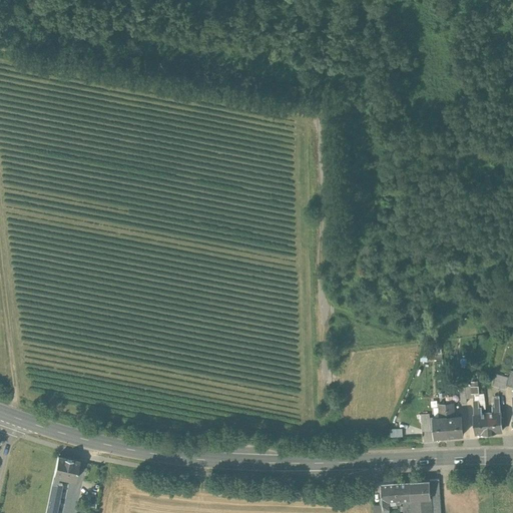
[(478,383),(471,383),(473,374),(469,374),(467,387),(471,387),(472,394),(478,394),(478,383)]
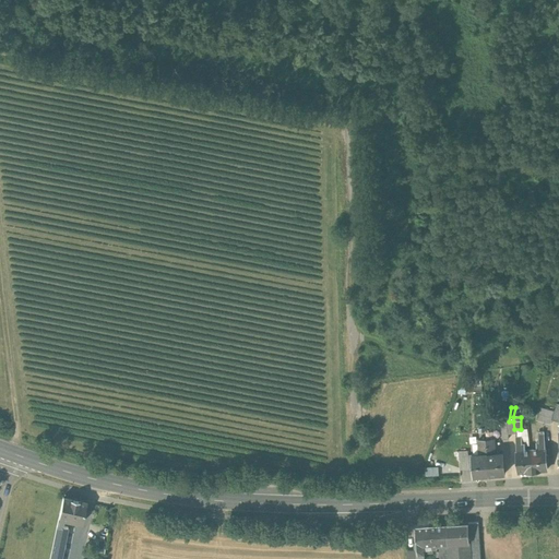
[(503,452),(495,453),(495,450),(495,449),(494,436),(490,436),(490,438),(486,439),(489,474),(506,473),(503,452)]
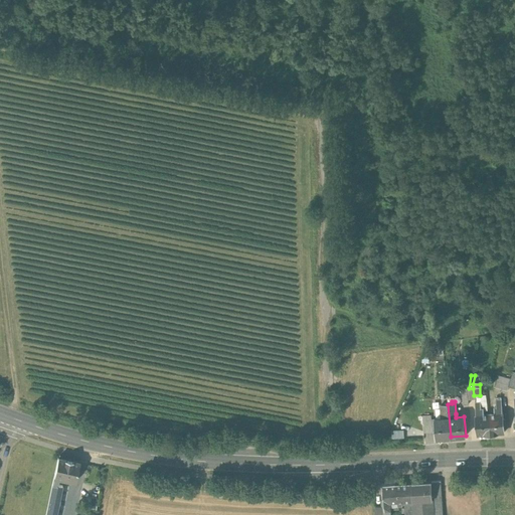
[(443,418),(435,419),(437,438),(451,437),(448,404),(444,404),(444,402),(441,402),(442,414),(443,415),(443,418)]
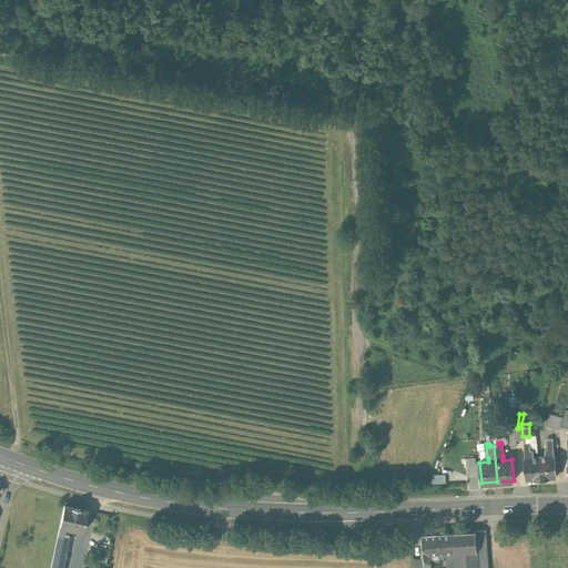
[(547,449),(545,449),(546,456),(539,457),(541,478),(556,476),(556,468),(558,468),(558,463),(555,463),(554,448),(547,449)]
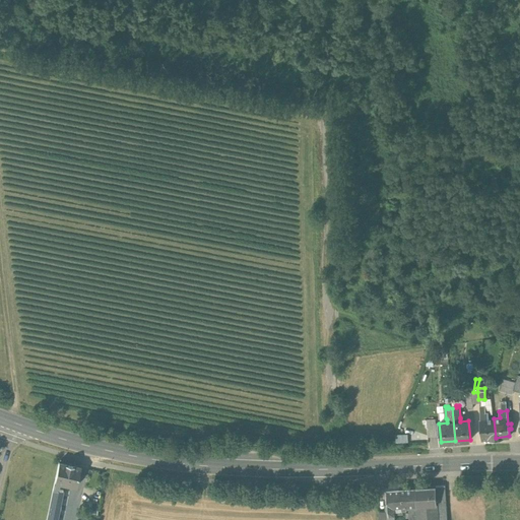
[(485,412),(480,413),(481,426),(478,427),(479,432),(481,432),(482,439),(496,438),(494,418),(489,418),(489,412),(485,412)]
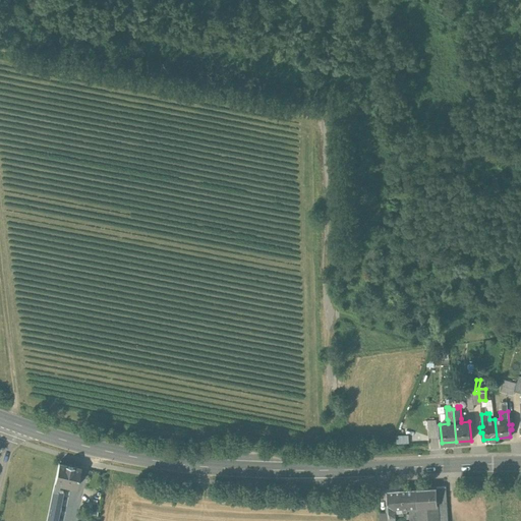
[(80,467),(59,462),(53,489),(57,490),(59,483),(76,487),(80,467)]
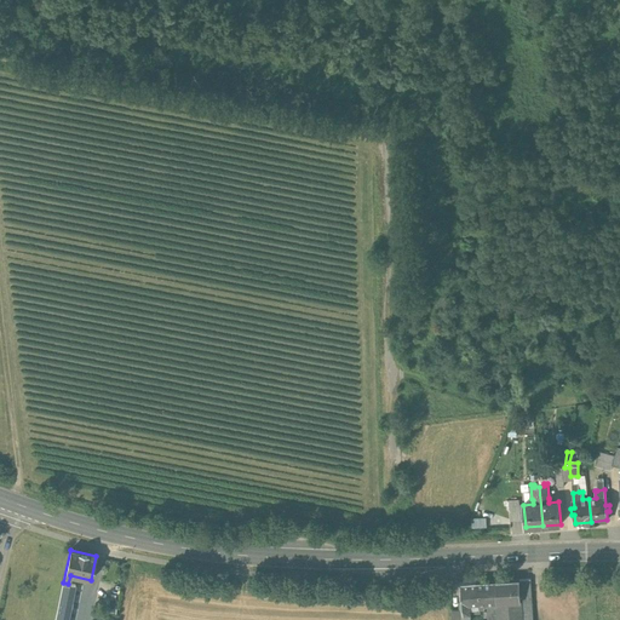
[(522,619),(520,579),(461,584),(464,612),(470,612),(470,604),(484,603),(487,603),(488,612),(484,613),(486,615),(488,615),(488,619),(522,619)]
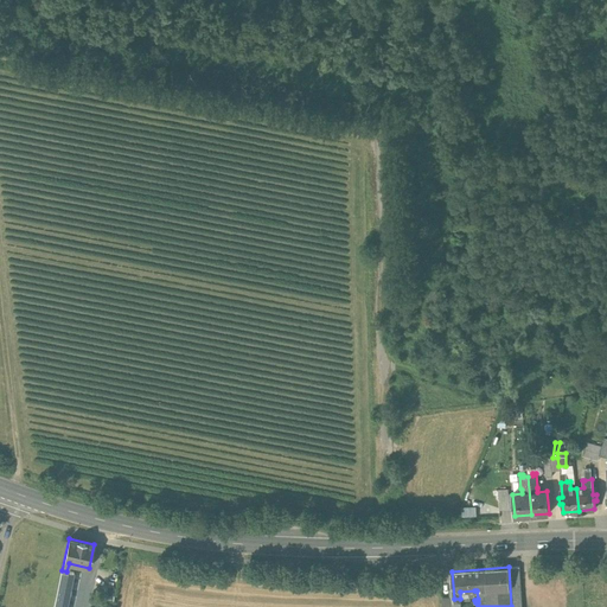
[(522,606),(519,567),(509,567),(511,606),(522,606)]
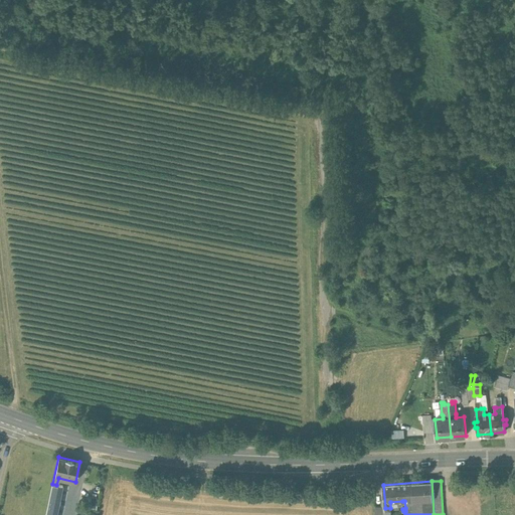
[(52,484),(45,514),(56,514),(57,512),(55,512),(61,487),(56,485),(52,484)]
